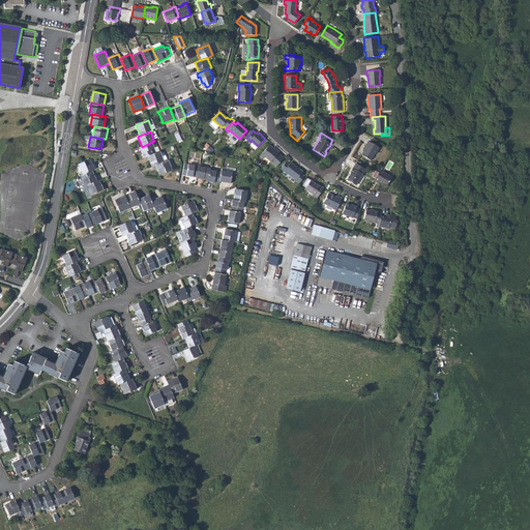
[(369,141),(366,145),(367,146),(365,148),(361,154),(371,159),(375,153),(377,149),(378,150),(380,147),(369,141)]
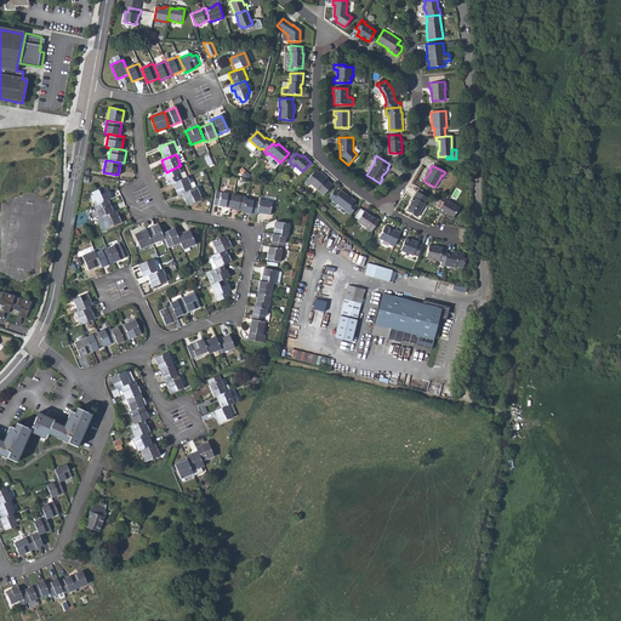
[(180,171),(178,166),(166,172),(164,172),(169,186),(172,183),(183,178),(180,171)]
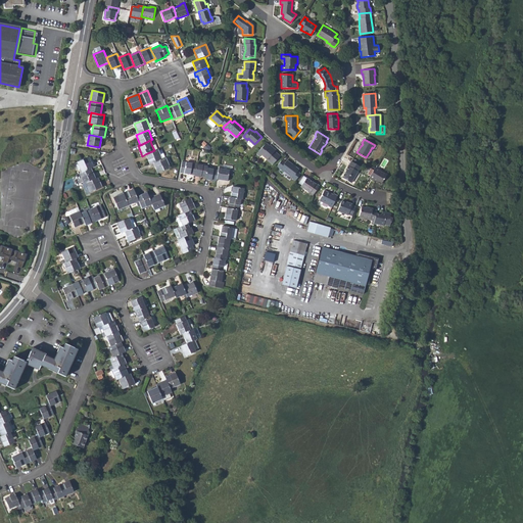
[(279,157),(274,152),(272,150),(273,149),(270,146),(269,147),(268,148),(265,145),(256,154),(259,157),(260,155),(272,165),(279,157)]
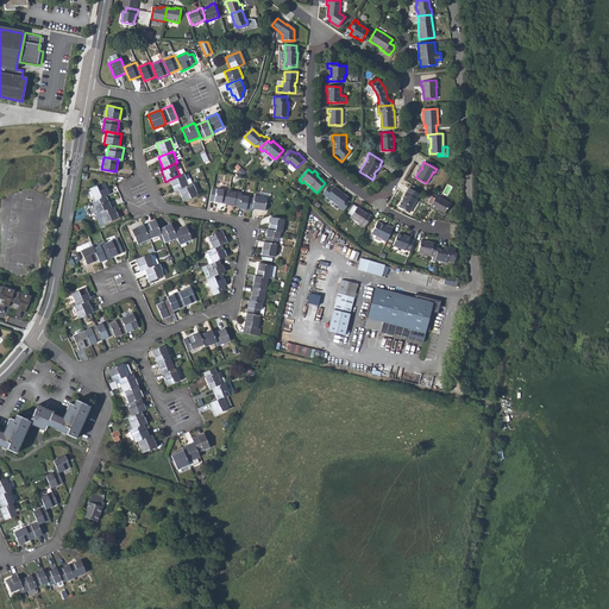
[(184,176),(183,174),(180,175),(169,180),(174,192),(179,189),(188,186),(184,176)]
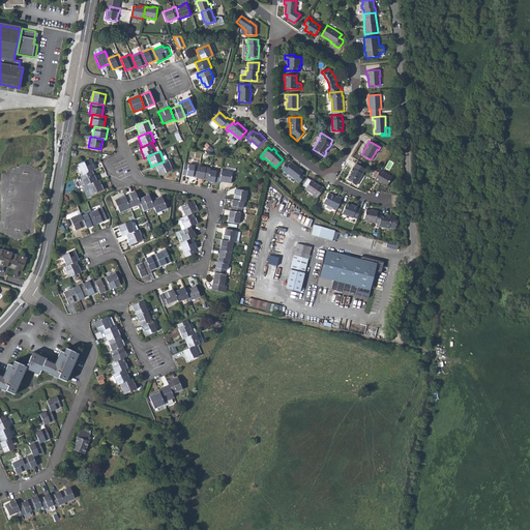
[(78,165),(82,175),(92,170),(94,169),(90,159),(78,165)]
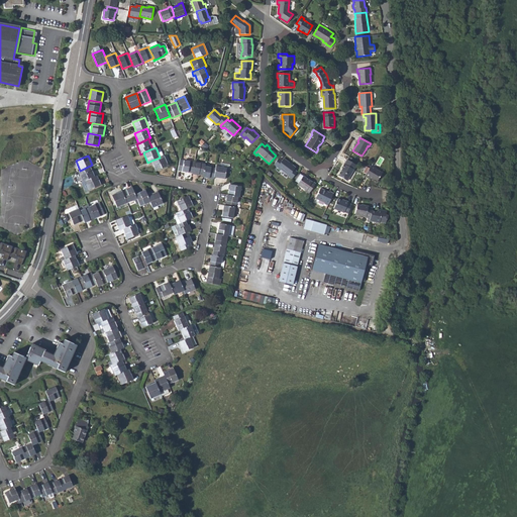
[(168,167),(167,165),(164,156),(164,157),(160,158),(151,161),(156,172),(168,167)]
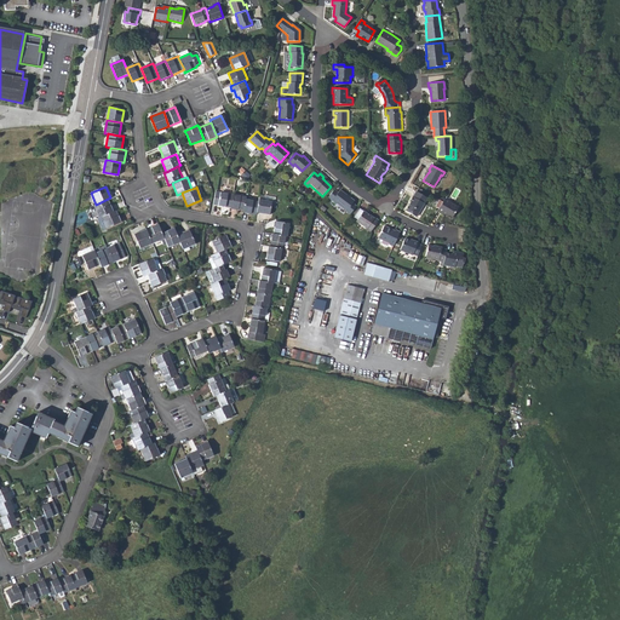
[(346,212),(350,214),(357,206),(354,204),(355,201),(342,190),(333,200),(348,211),(346,212)]
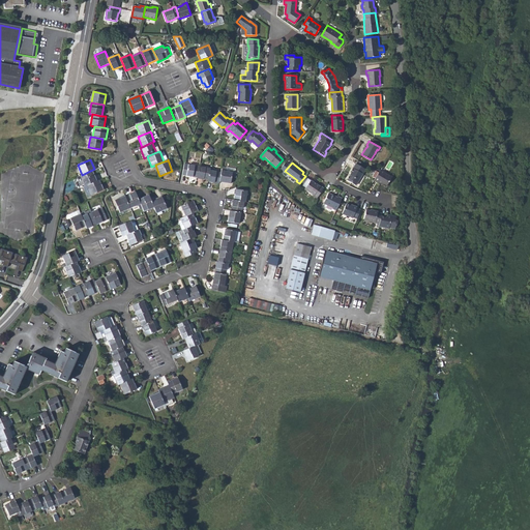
[(353,168),(351,172),(352,173),(348,180),(358,186),(364,174),(363,173),(366,169),(356,164),(354,168),(353,168)]
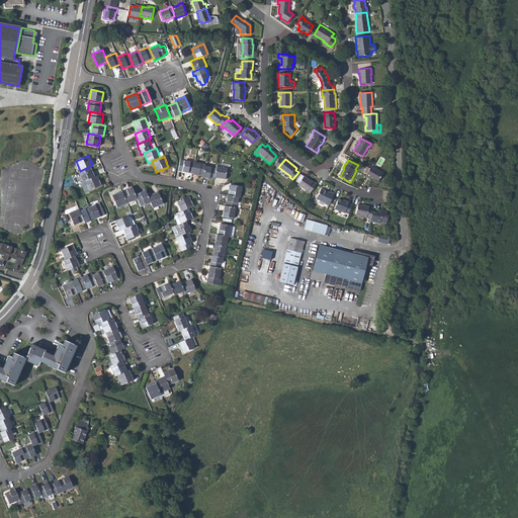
[(182,172),(192,173),(194,163),(184,161),(182,172)]
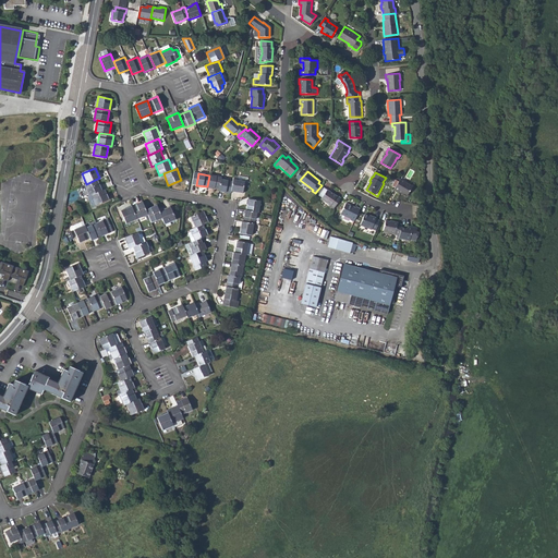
[(207,186),(219,189),(221,179),(221,177),(209,176),(207,186)]
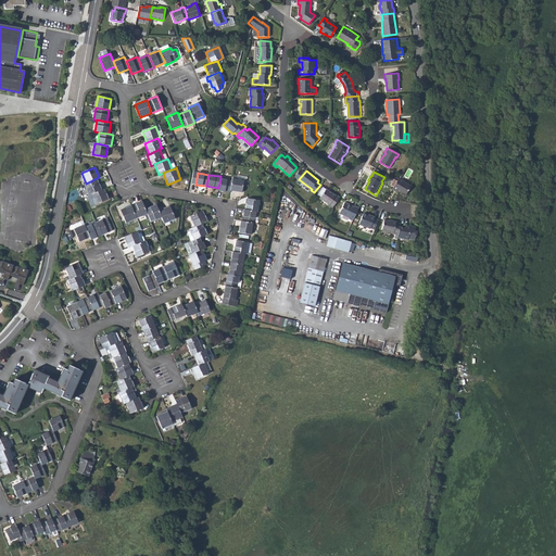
[(247,177),(234,175),(232,180),(230,190),(241,192),(243,186),(247,187),(248,181),(247,180),(247,177)]
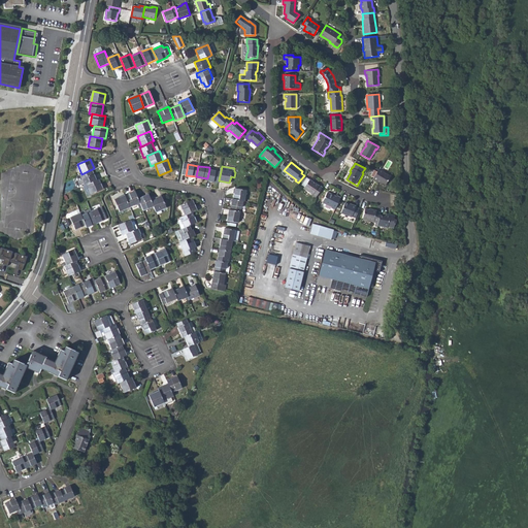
[(97,180),(92,169),(81,174),(79,175),(83,183),(84,186),(87,185),(97,180)]
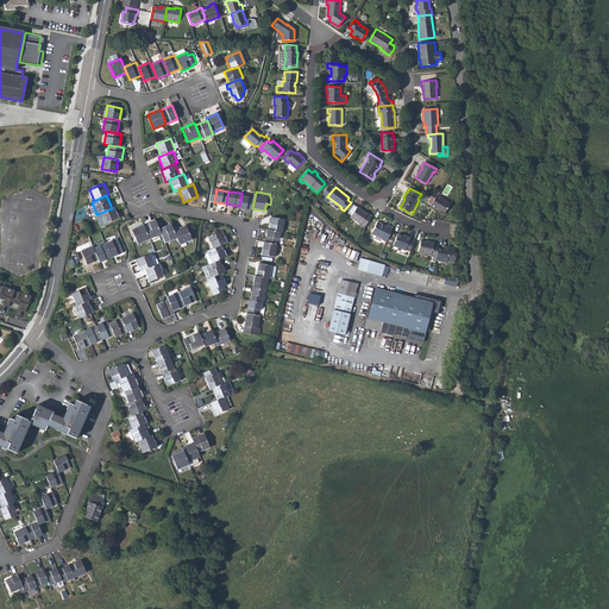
[(255,198),(242,195),(239,206),(239,208),(252,211),(252,208),(255,198)]
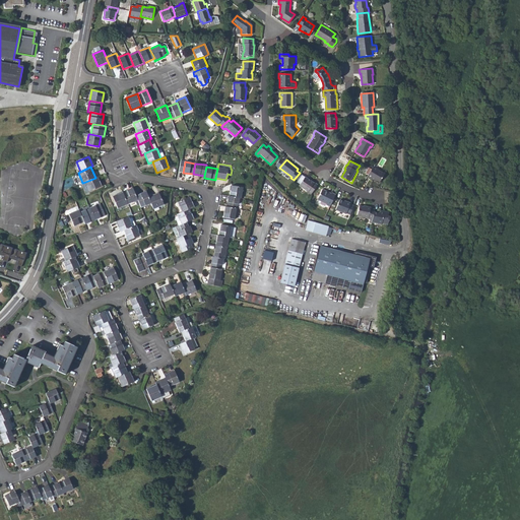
[(367,177),(371,179),(372,178),(374,180),(379,183),(384,174),(373,167),(372,169),(369,175),(367,177)]
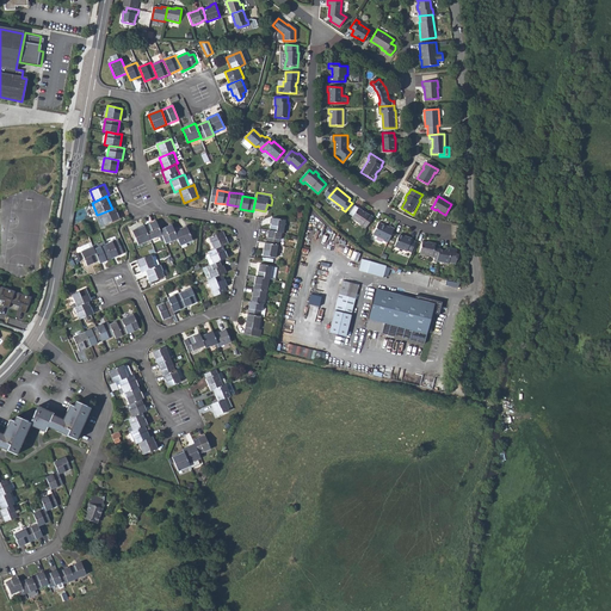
[(115,208),(112,209),(100,214),(105,224),(105,226),(119,218),(115,208)]
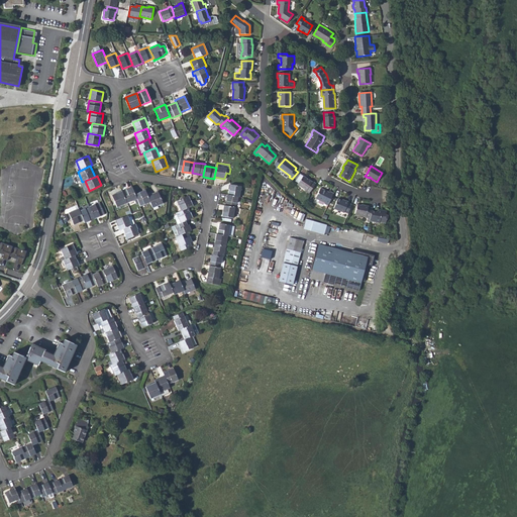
[(306,192),(309,194),(316,184),(312,182),(312,183),(303,177),(298,185),(306,191),(306,192)]
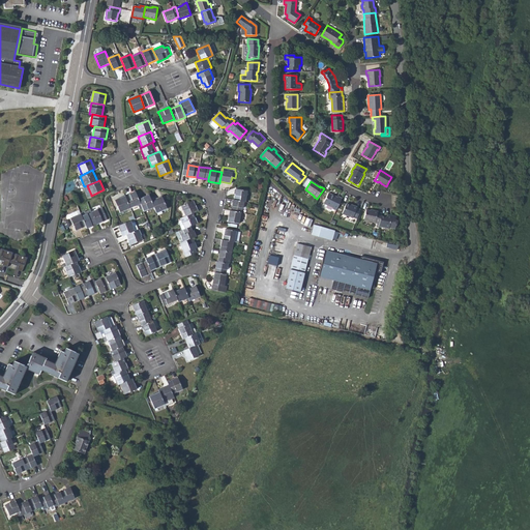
[(236,189),(234,200),(244,202),(245,202),(247,192),(236,189)]
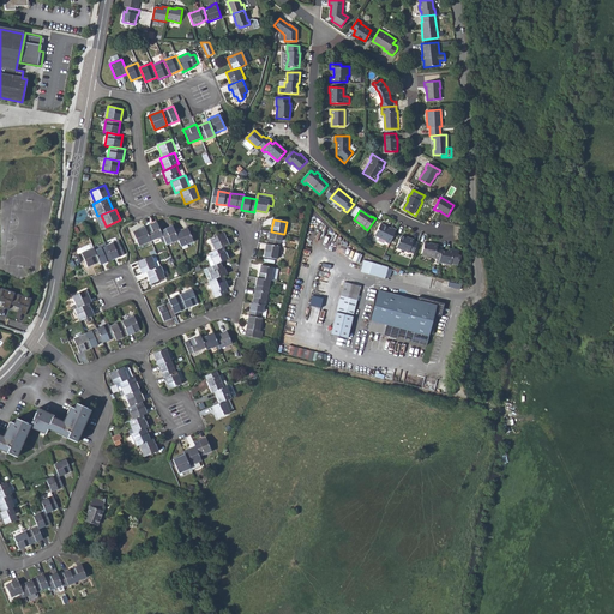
[(160,238),(161,241),(164,240),(161,230),(156,222),(145,227),(150,241),(160,238)]
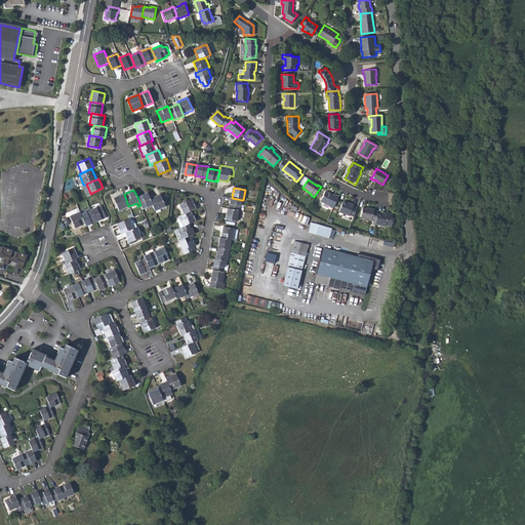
[(331,206),(334,208),(339,196),(336,194),(335,195),(327,191),(322,201),(331,206)]
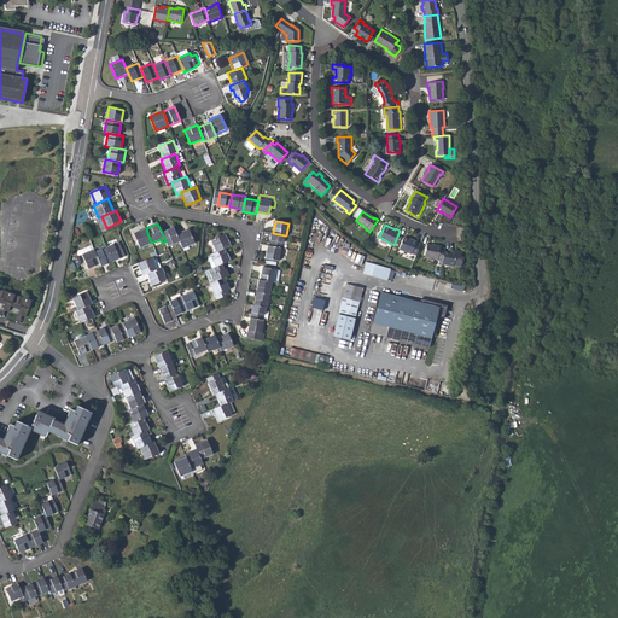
[(168,246),(180,242),(176,234),(174,227),(162,232),(165,242),(167,244),(168,246)]
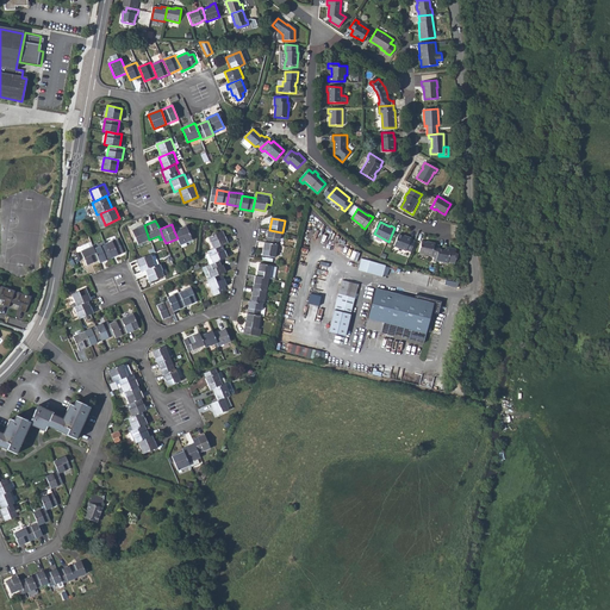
[(138,244),(149,240),(144,225),(132,231),(138,244)]
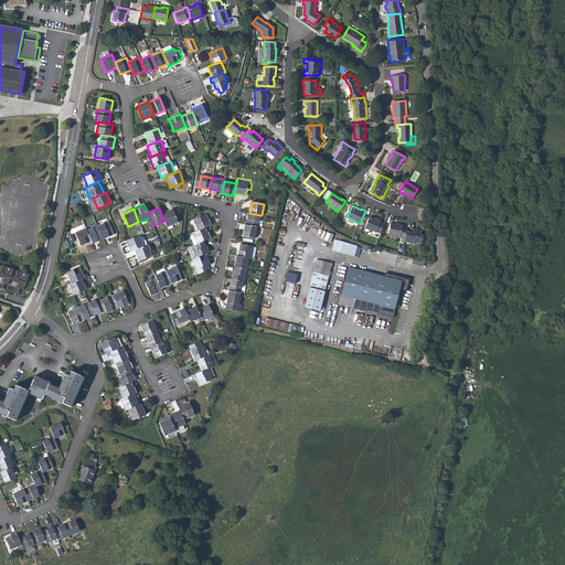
[(172,210),(161,214),(164,221),(167,227),(178,222),(172,210)]
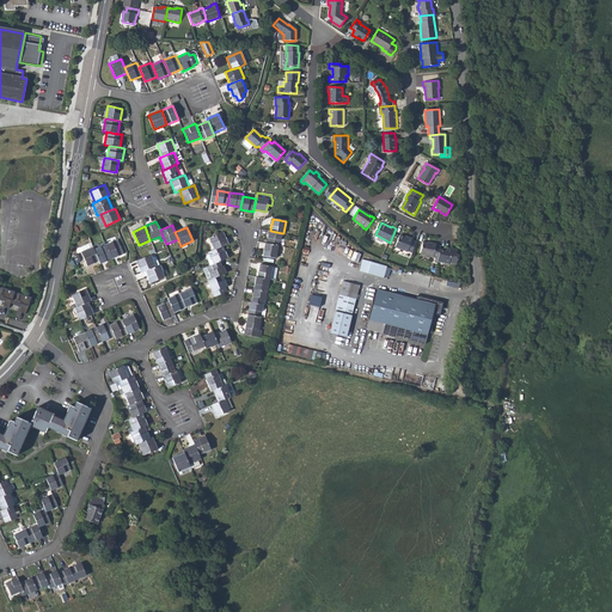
[(269,231),(267,243),(277,245),(279,245),(280,246),(282,233),(270,231),(269,231)]
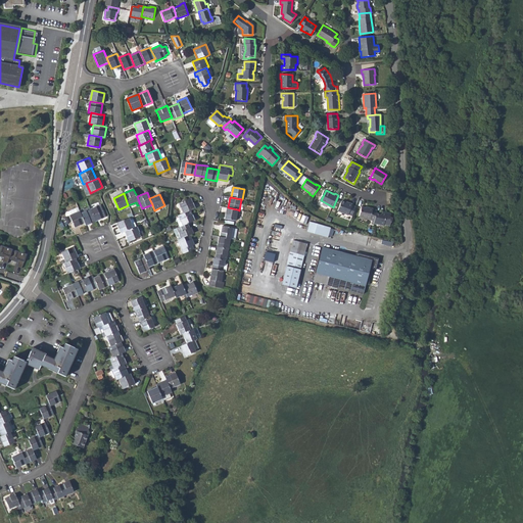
[(179,203),(183,214),(190,210),(195,208),(191,198),(179,203)]
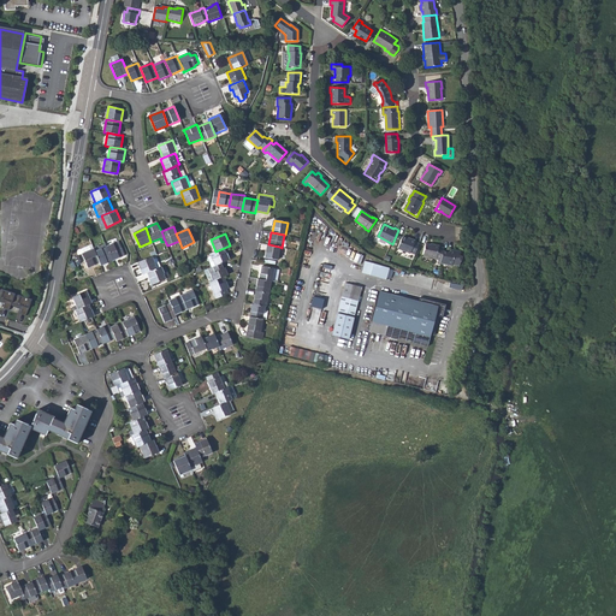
[(412,253),(416,254),(420,243),(415,242),(416,241),(408,237),(408,238),(403,236),(398,248),(412,253)]
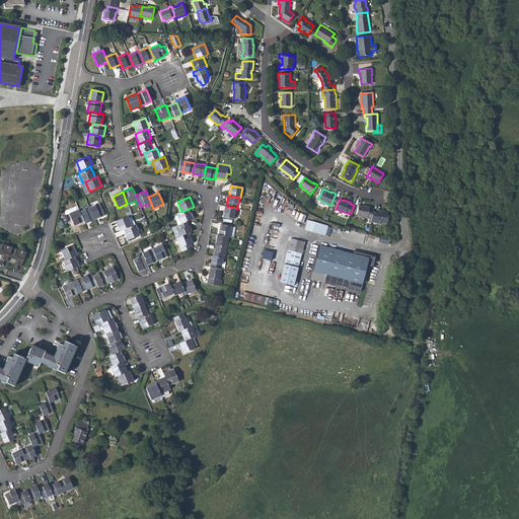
[(99,204),(89,208),(94,220),(104,215),(99,204)]
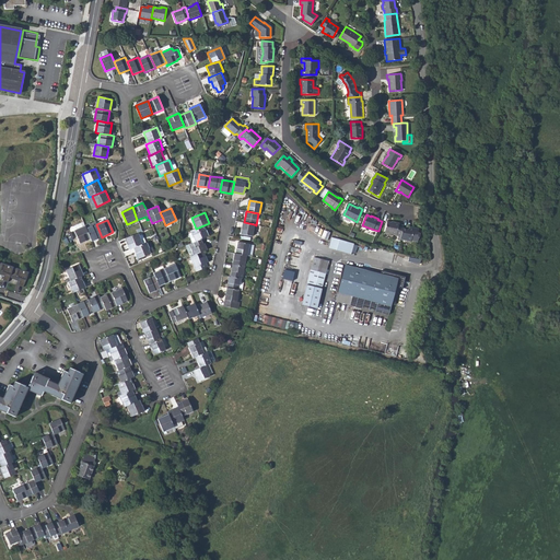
[(92,242),(102,237),(96,224),(95,221),(91,223),(90,223),(84,225),(85,226),(91,238),(92,242)]
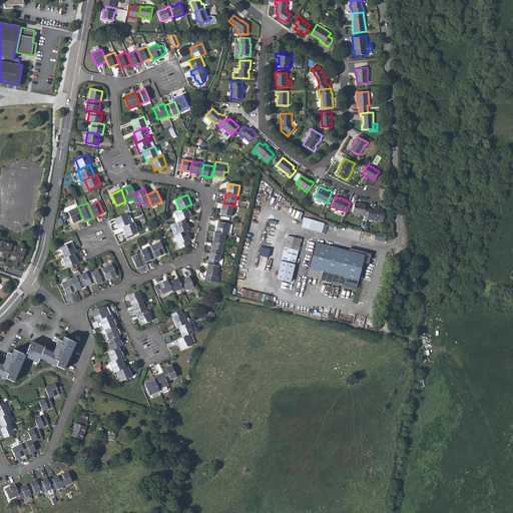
[(295,217),(301,219),(304,212),(298,210),(299,206),(288,202),(286,207),(291,209),(290,212),(296,214),(295,217)]
